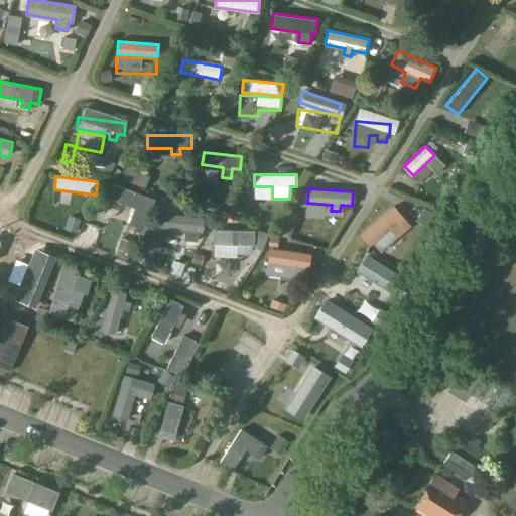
[(113,195),(112,208),(158,211),(158,197),(113,195)]
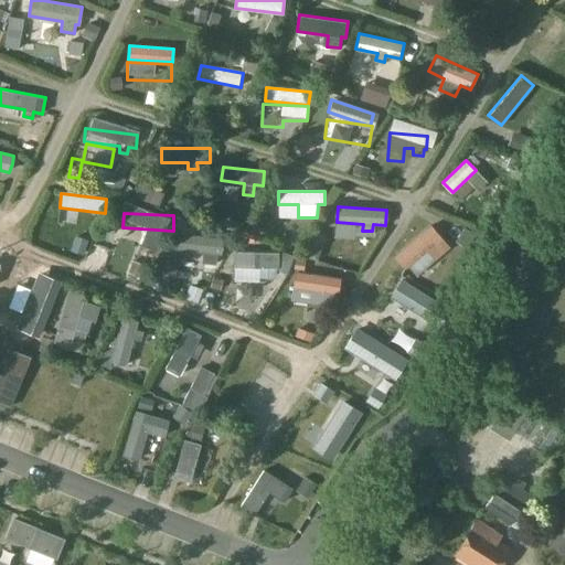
[(194,235),(195,222),(180,220),(177,249),(203,253),(202,264),(215,265),(216,254),(221,255),(222,238),(194,235)]
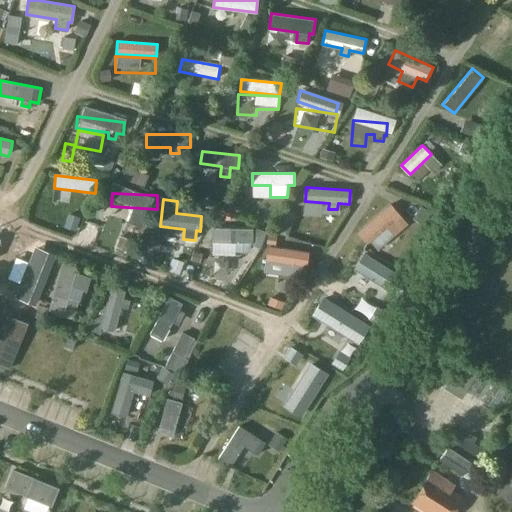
[(370,240),(378,249),(396,233),(396,232),(407,223),(391,204),(357,233),(366,243),(370,240)]
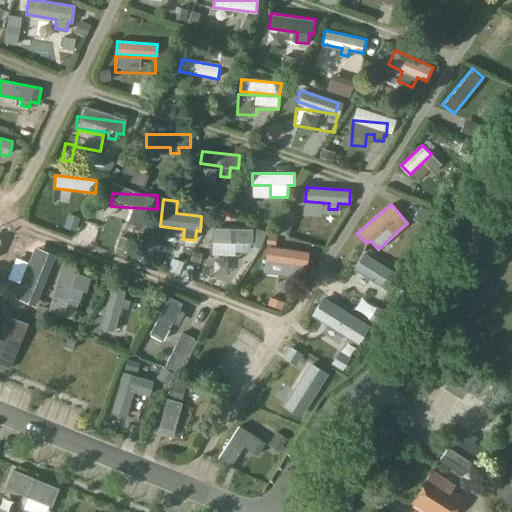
[(133,233),(135,209),(111,208),(109,231),(133,233)]
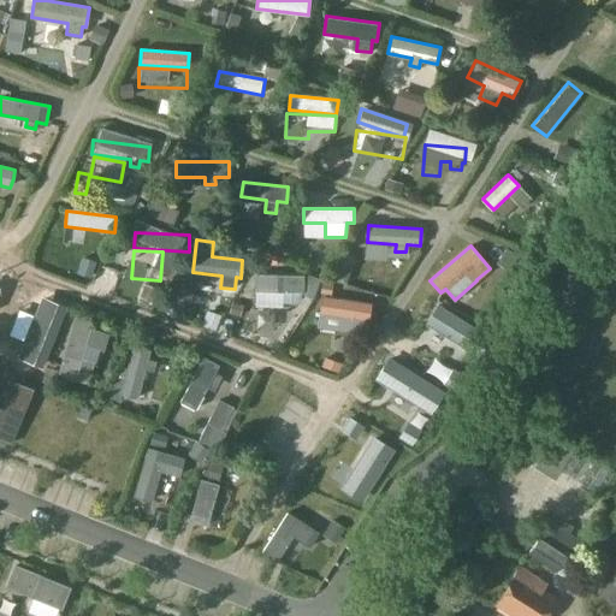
[(303,291),(303,276),(256,274),(255,290),(285,291),(284,301),(300,301),(300,291),(303,291)]
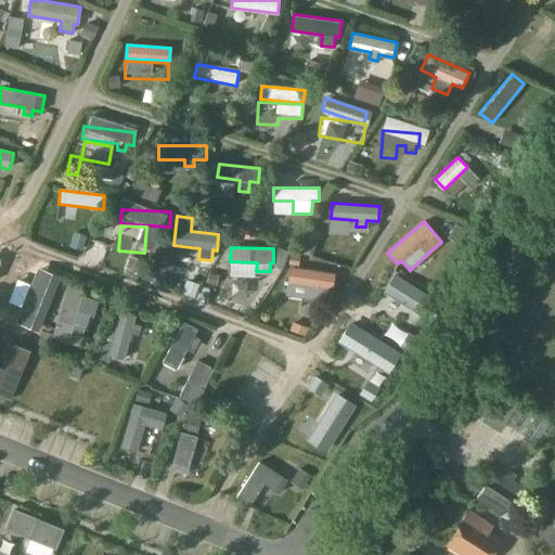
[(288,281),(311,284),(310,293),(322,294),(323,286),(333,287),(334,273),(291,268),(288,281)]
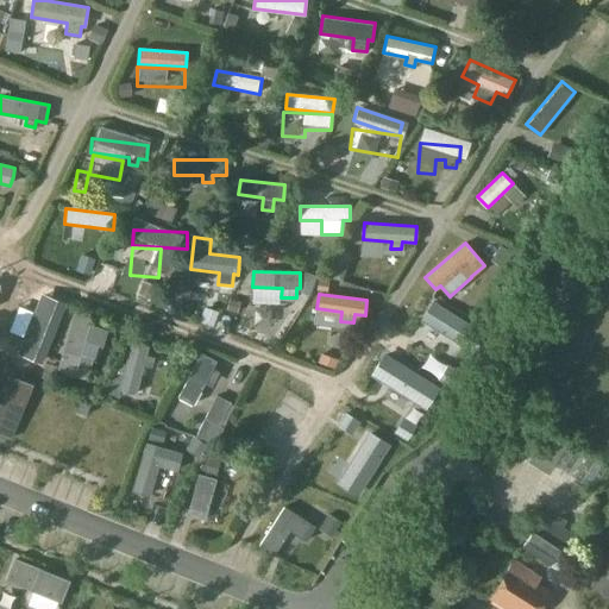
[(18,351),(19,346),(31,350),(39,318),(27,315),(31,300),(13,295),(0,346),(18,351)]
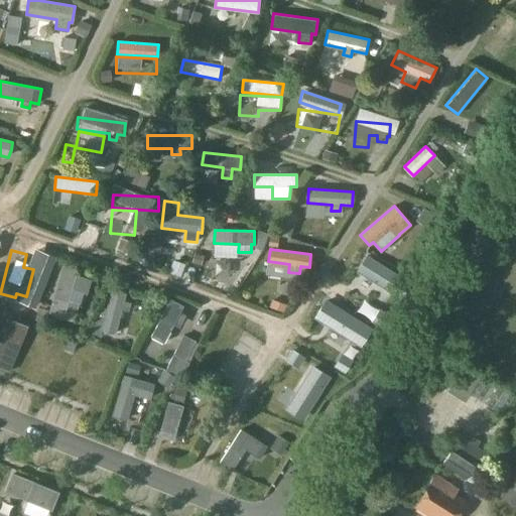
[(367,254),(357,270),(400,297),(410,282),(367,254)]
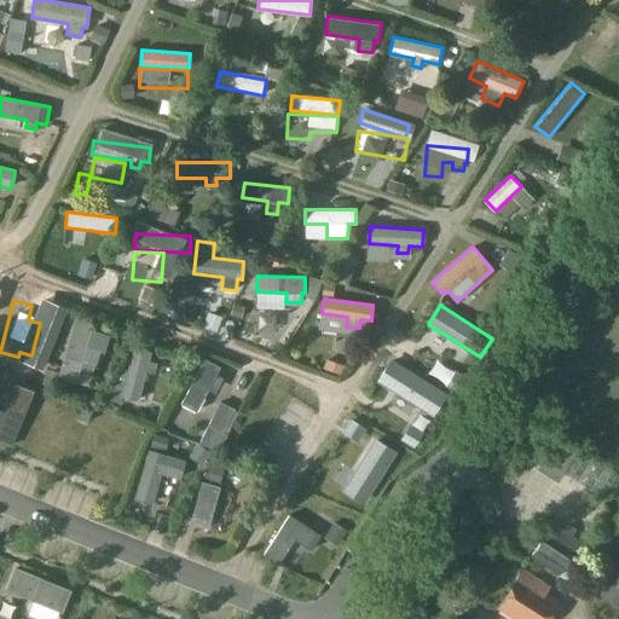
[(76,318),(59,375),(76,380),(77,376),(87,380),(92,364),(81,360),(86,346),(93,348),(96,339),(88,336),(93,323),(92,320),(79,316),(76,318)]
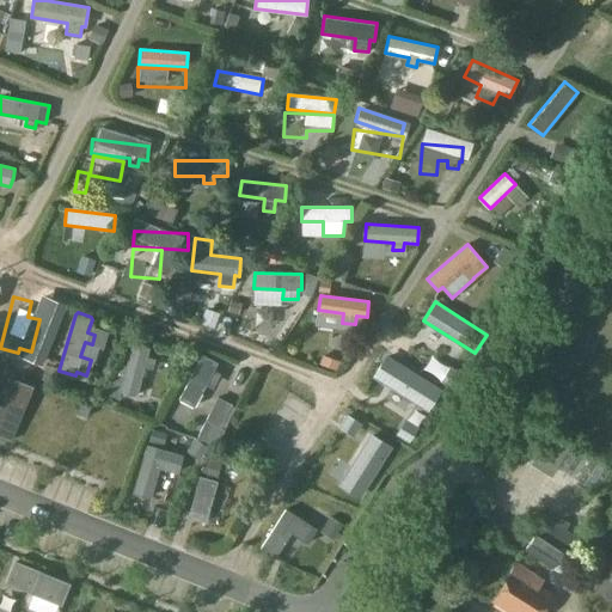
[(147,356),(150,348),(133,343),(127,366),(121,365),(105,395),(118,398),(121,391),(136,396),(145,366),(151,367),(153,359),(147,356)]
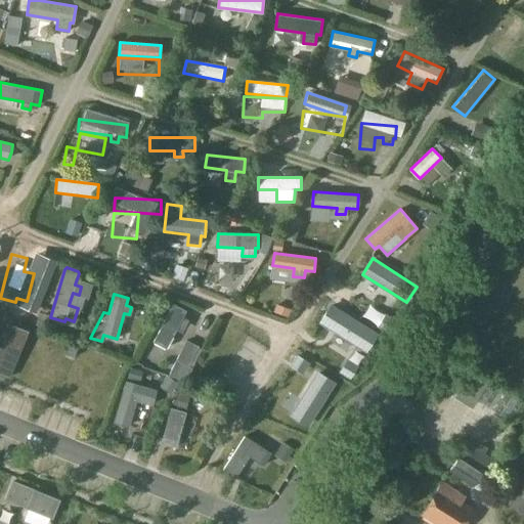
[(331,303),(318,322),(365,351),(378,333),(331,303)]
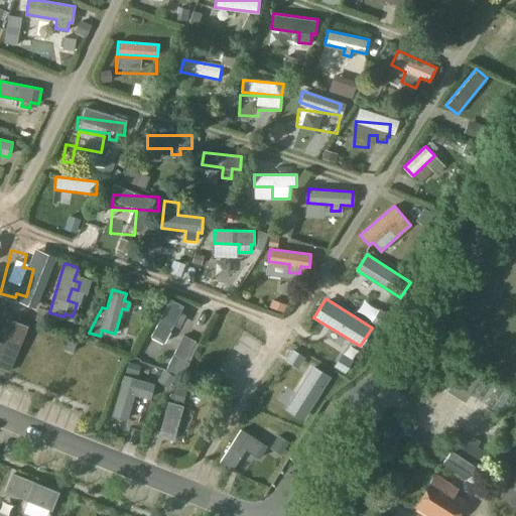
[(179,312),(182,305),(171,299),(151,337),(163,343),(175,319),(181,323),(185,315),(179,312)]
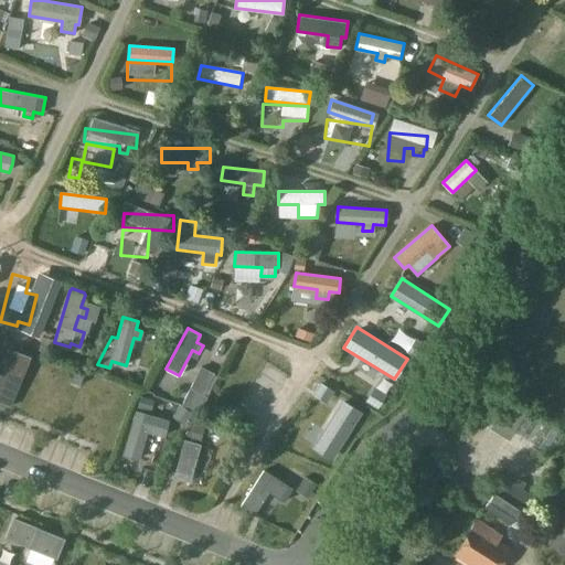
[(12,350),(0,371),(0,403),(9,407),(29,355),(12,350)]
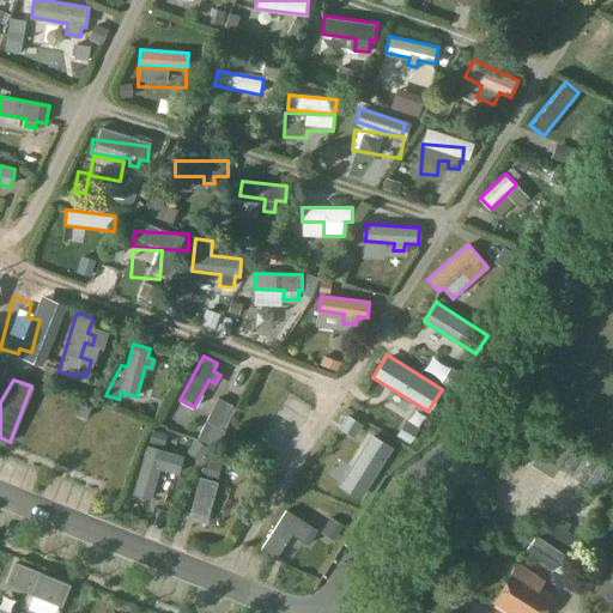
[(196,439),(216,445),(224,430),(219,428),(231,405),(217,398),(196,439)]
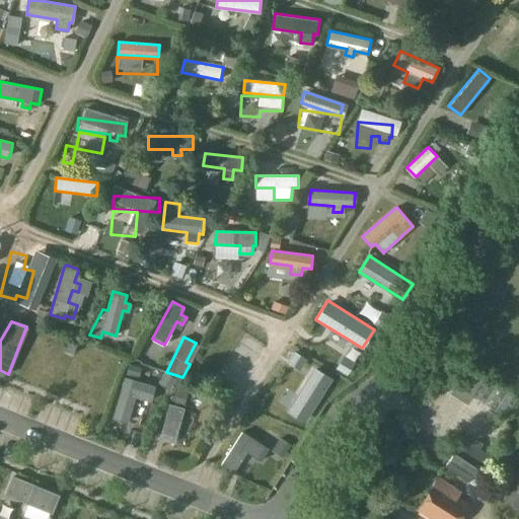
[(300,373),(321,348),(312,340),(291,366),(300,373)]
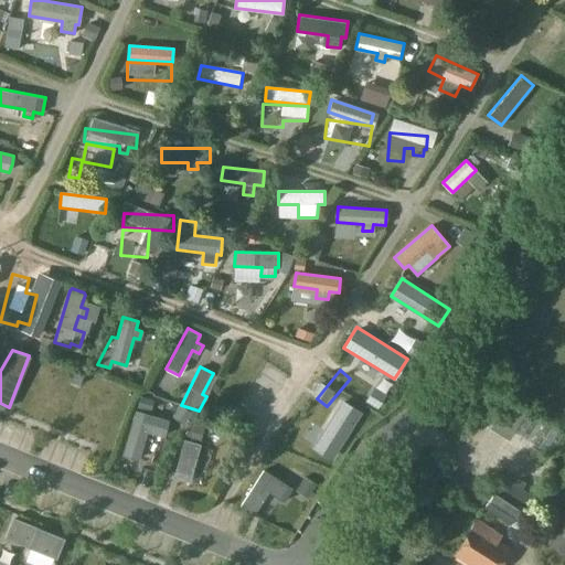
[(312,411),(292,449),(307,457),(328,418),(312,411)]
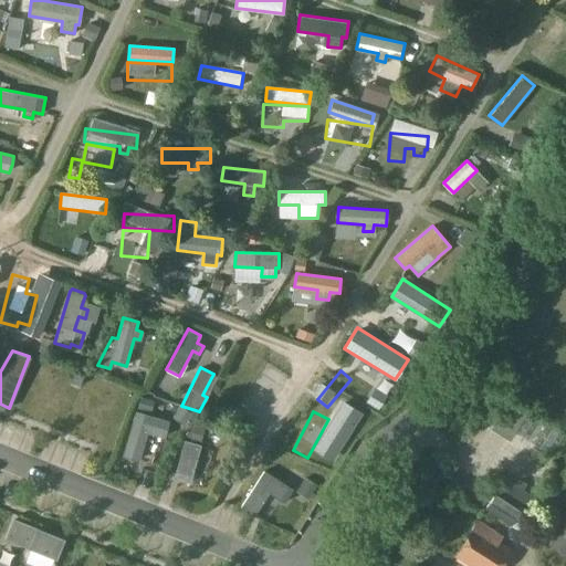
[(164,437),(168,421),(136,412),(124,454),(139,459),(147,431),(164,437)]
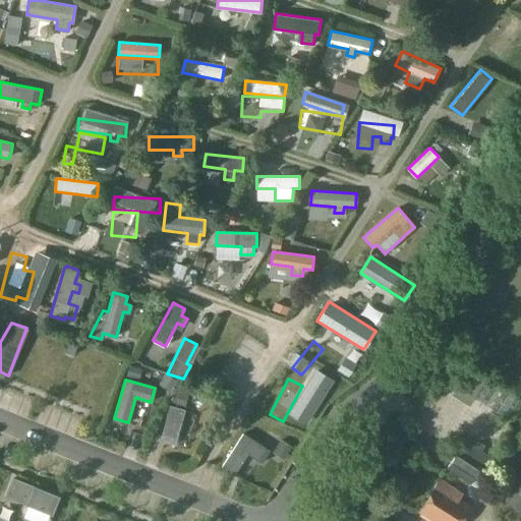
[(472,418),(484,391),(464,382),(452,409),(472,418)]
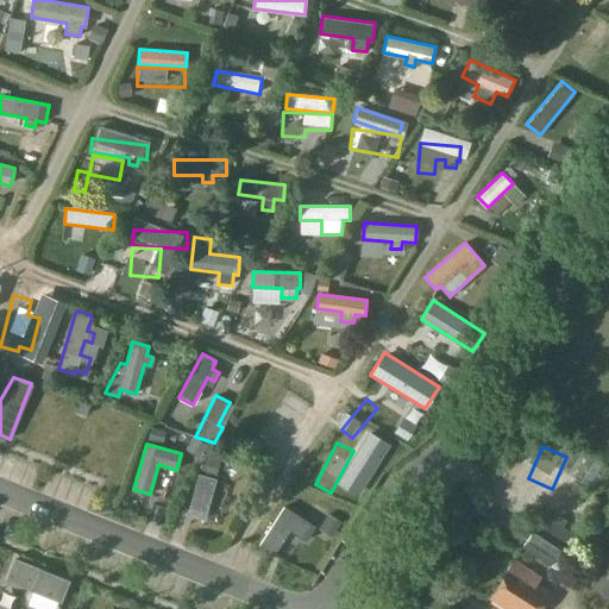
[(205,519),(215,478),(199,475),(188,514),(205,519)]
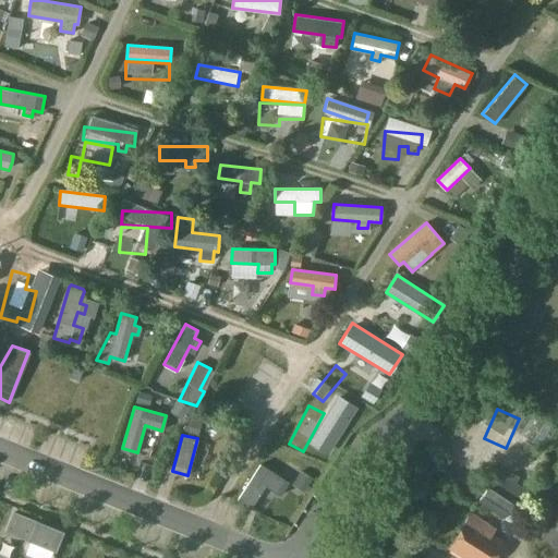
[(271,475),(274,473),(262,464),(238,500),(250,508),(265,485),(280,495),(287,485),(271,475)]
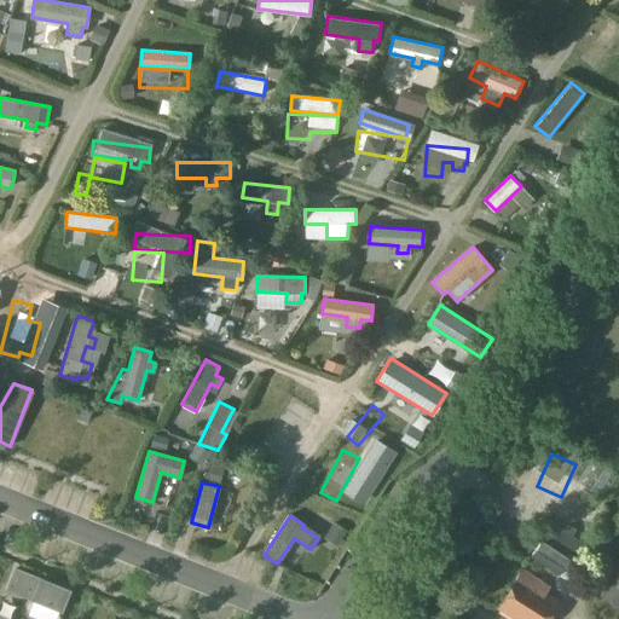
[(572,583),(593,550),(551,525),(531,556),(572,583)]
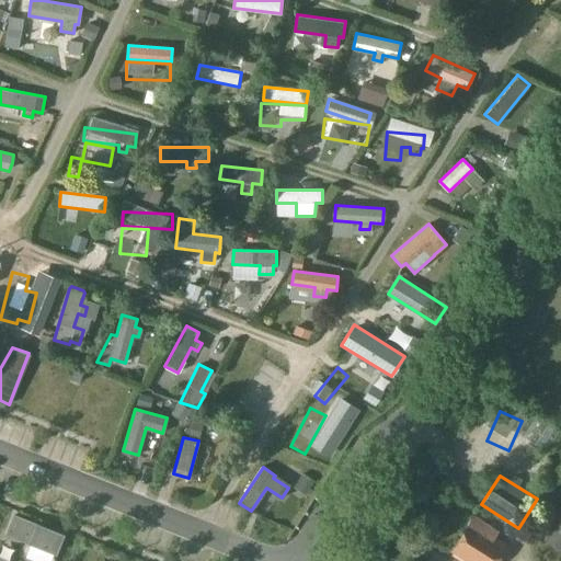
[(13,514),(6,534),(56,554),(65,535),(13,514)]
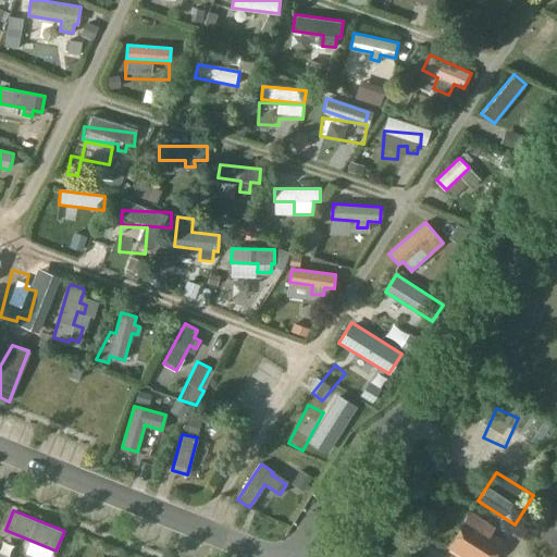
[(556,510),(542,535),(556,544),(556,510)]
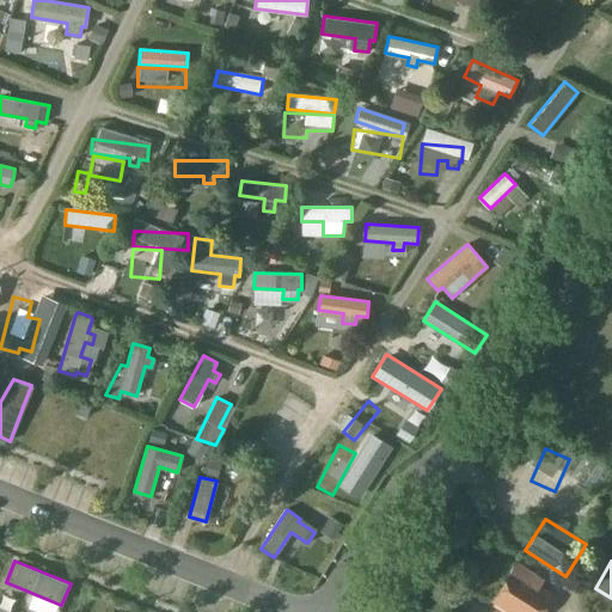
[(516,563),(493,601),(508,611),(542,611),(552,595),(539,587),(544,580),(516,563)]
